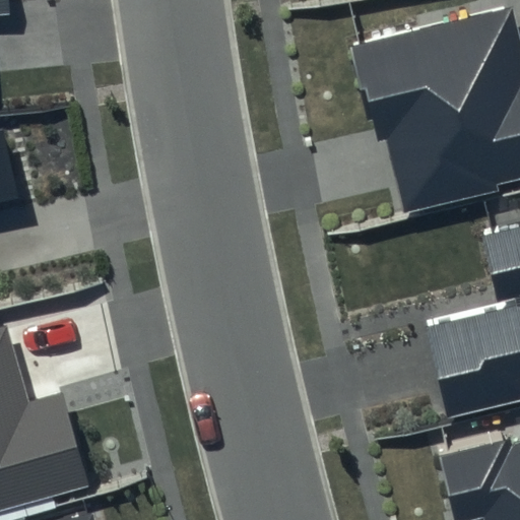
[(519,44),(511,7),(350,46),(369,120),(391,115),(414,209),(519,183),(519,44)]
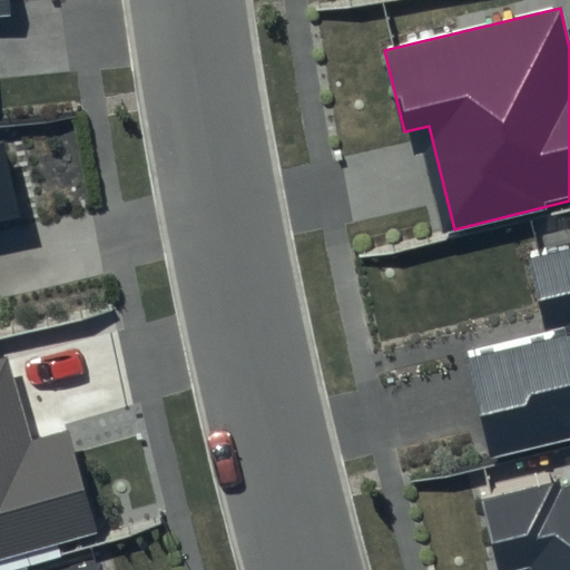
[(3,138),(0,138),(0,225),(23,219),(3,138)]
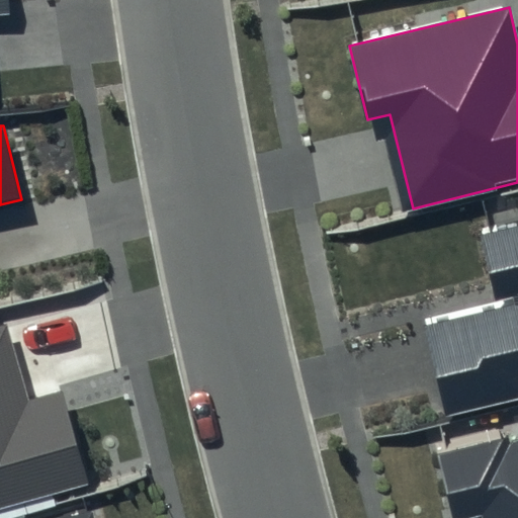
[(517,223),(478,234),(496,306),(424,324),(447,415),(517,397),(517,223)]
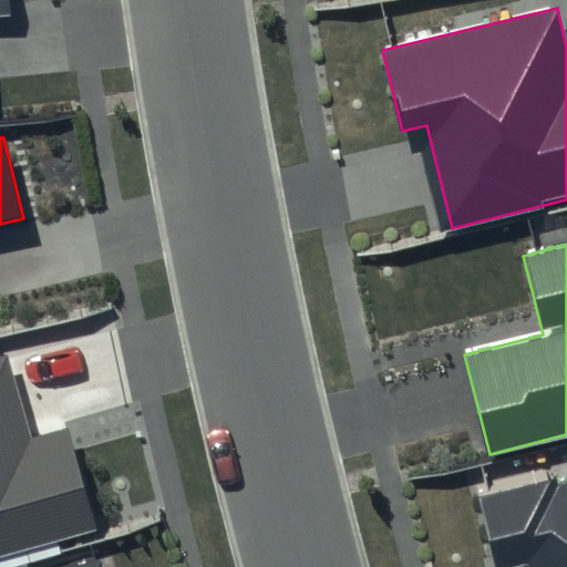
[(7,351),(0,352),(0,555),(94,527),(64,430),(33,439),(7,351)]
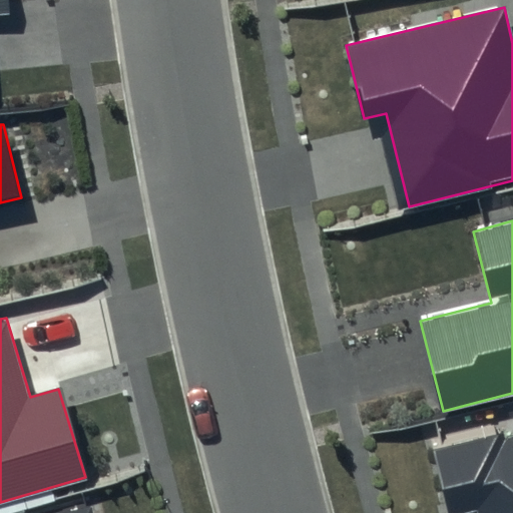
[(512,512),(512,434),(434,453),(448,512),(464,512),(478,510),(479,512),(512,512)]
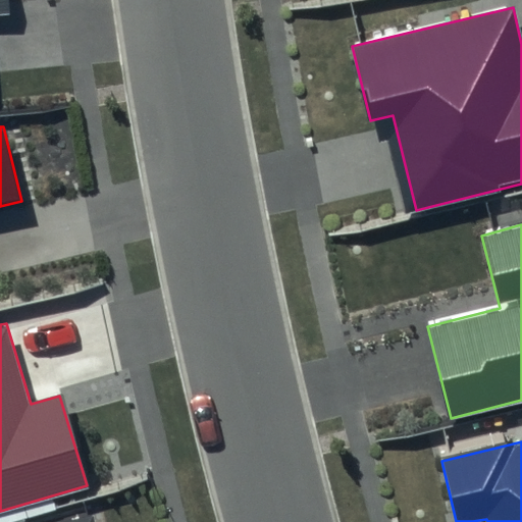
[(98,521),(95,510),(51,521),(98,521)]
